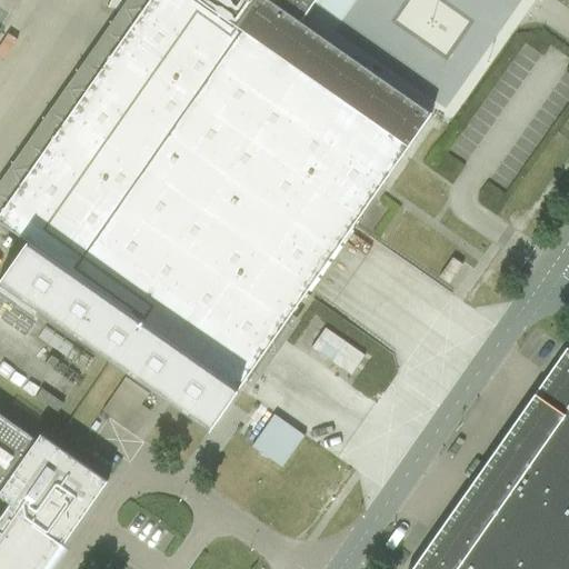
[(238,390),(277,336),(305,295),(306,295),(352,227),(353,226),(408,148),(408,147),(197,0),(149,0),(0,213),(0,223),(27,242),(238,390)]
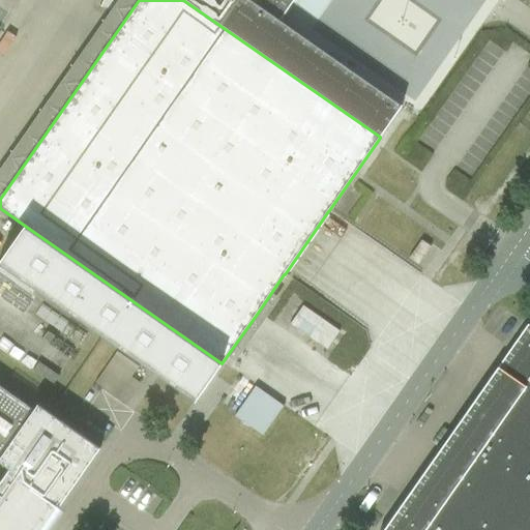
[(183,0),(380,137),(401,108),(402,107),(280,21),(294,0),(183,0)]
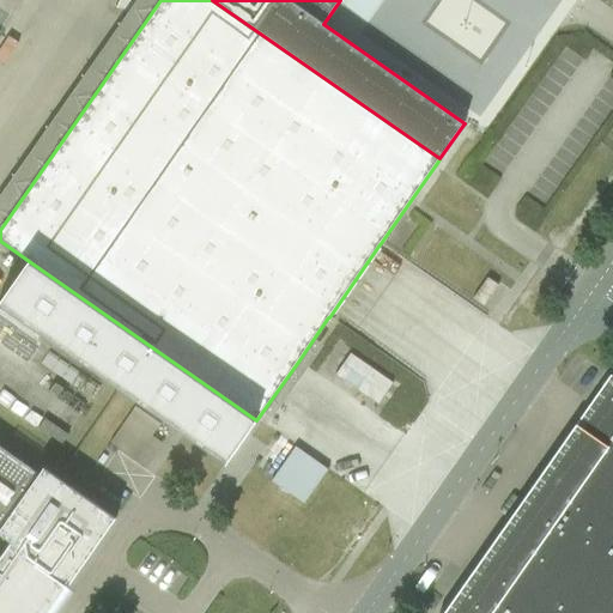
[(256,420),(29,261),(0,303),(0,315),(2,317),(36,341),(41,335),(107,381),(119,389),(226,465),(247,435),(256,420)]
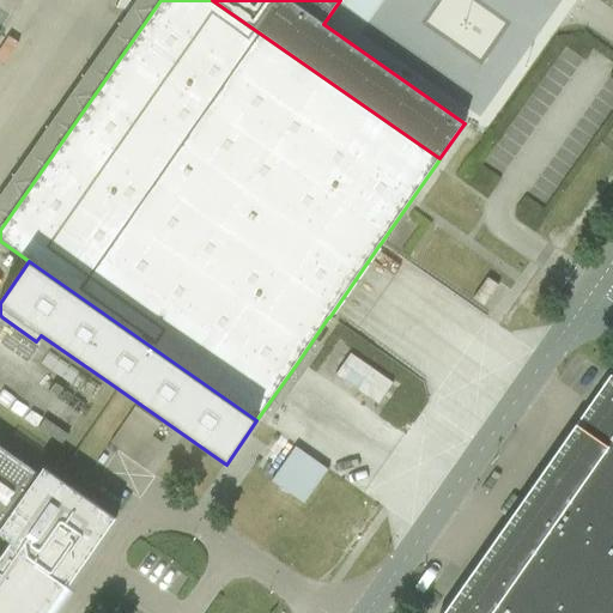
[(472,299),(483,308),(498,286),(487,279),(472,299)]
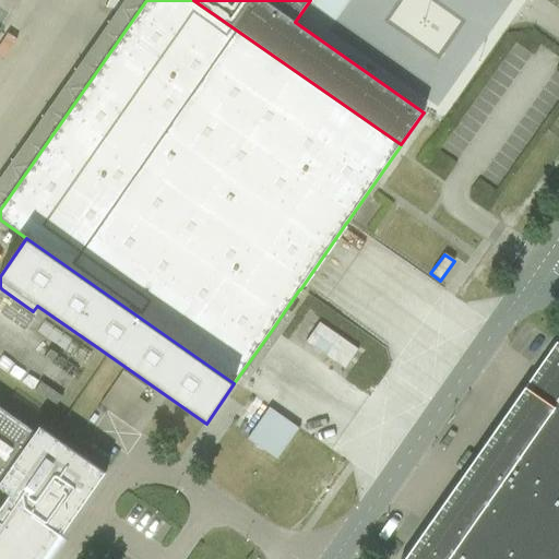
[(306,343),(344,370),(358,349),(319,323),(306,343)]
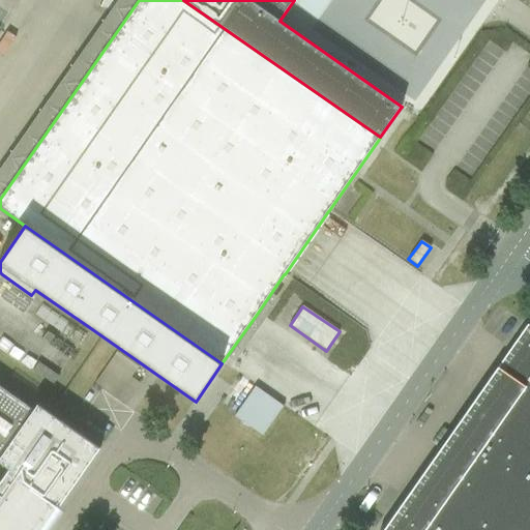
[(383,529),(529,529),(529,326),(527,325),(510,350),(496,370),(423,473),(417,481),(383,529)]
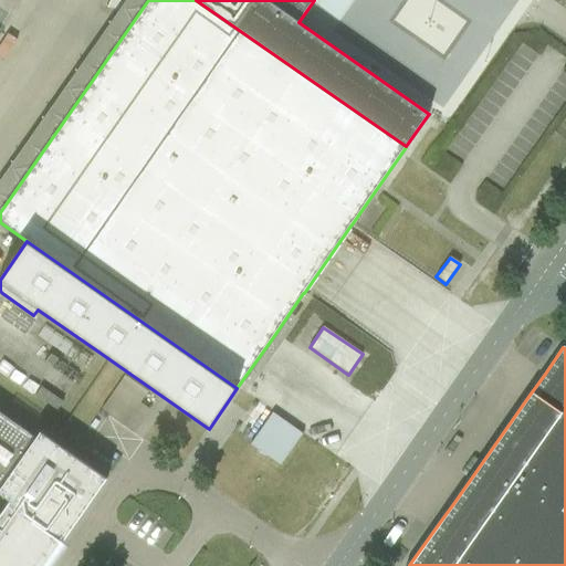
[(133,432),(148,409),(140,404),(147,392),(124,376),(101,410),(133,432)]
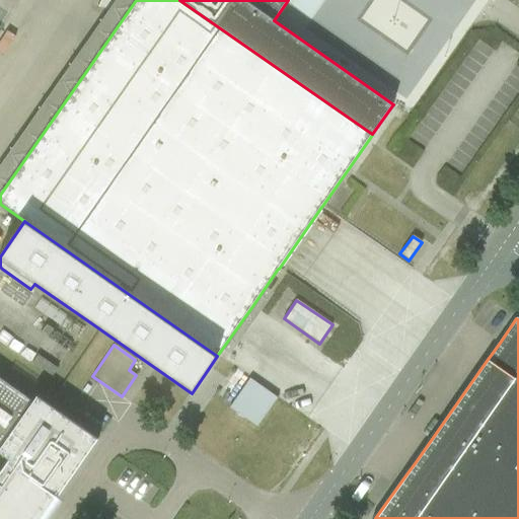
[(0,518),(0,454),(8,460),(40,483),(45,486),(57,494),(59,496),(98,439),(36,396),(33,401),(32,402),(3,382),(0,379),(0,518)]
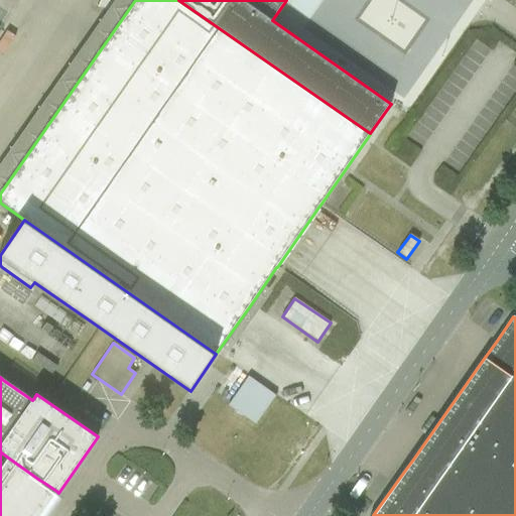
[(276,396),(248,377),(228,406),(255,425),(276,396)]
